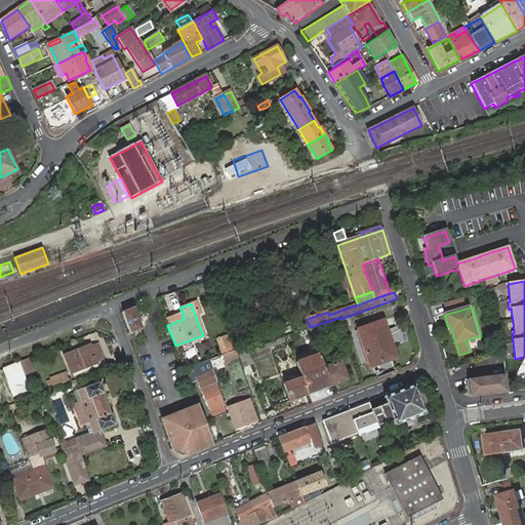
[(122,312),(130,333),(140,329),(132,308),(122,312)]
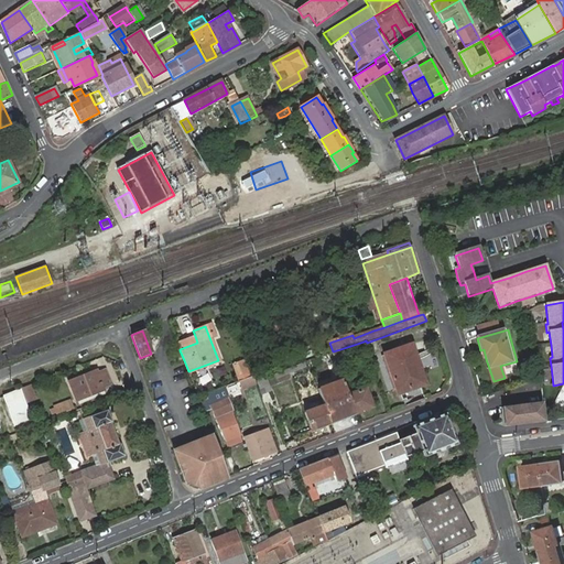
[(195,336),(177,343),(180,349),(197,343),(195,336)]
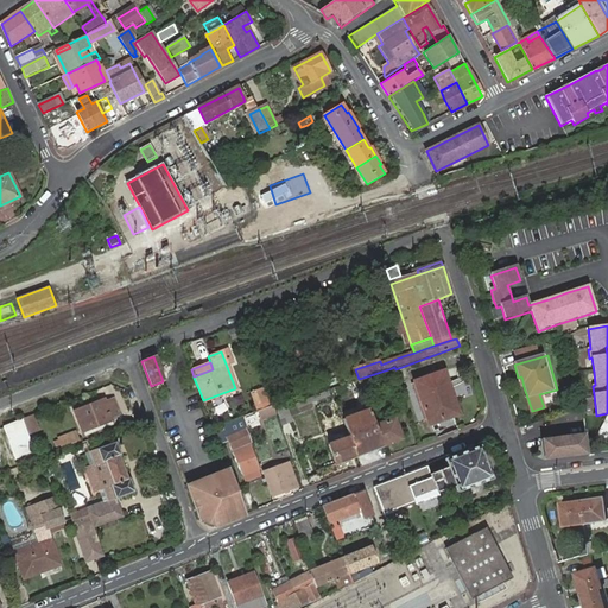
[(416,384),(431,422),(457,412),(448,387),(451,386),(447,373),(416,384)]
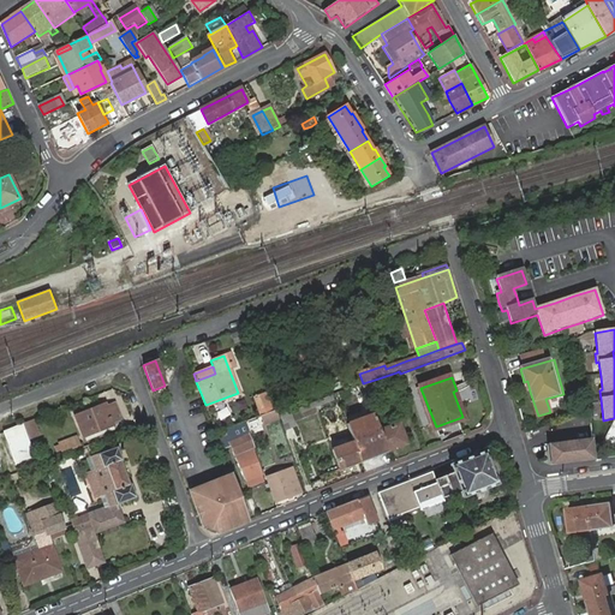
[(375,380),(363,383),(365,390),(377,387),(375,380)]
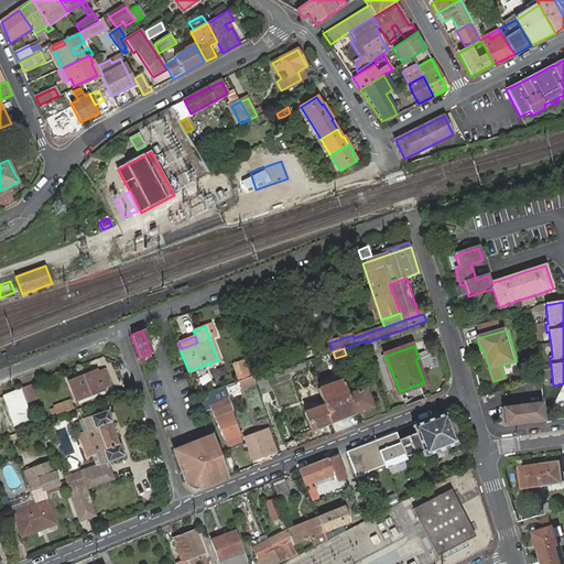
[(184,360),(180,350),(170,354),(174,364),(184,360)]
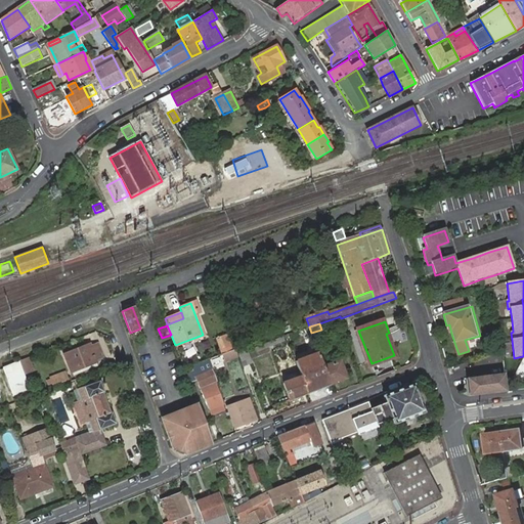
[(394,355),(372,363),(373,367),(399,358),(389,333),(386,334),(394,355)]
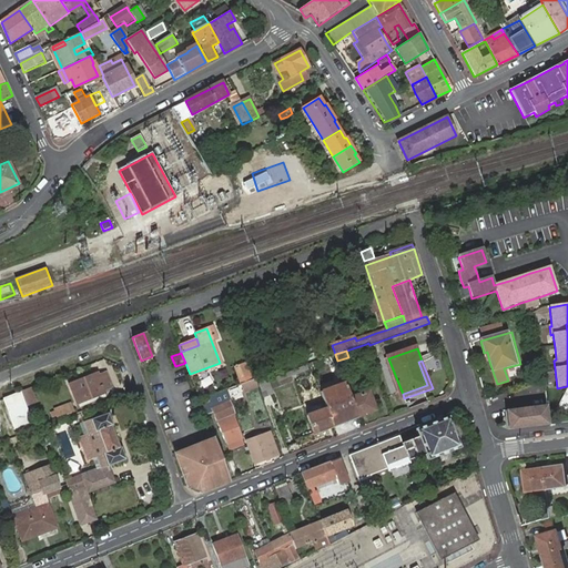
[(239,381),(252,377),(247,362),(234,365),(239,381)]
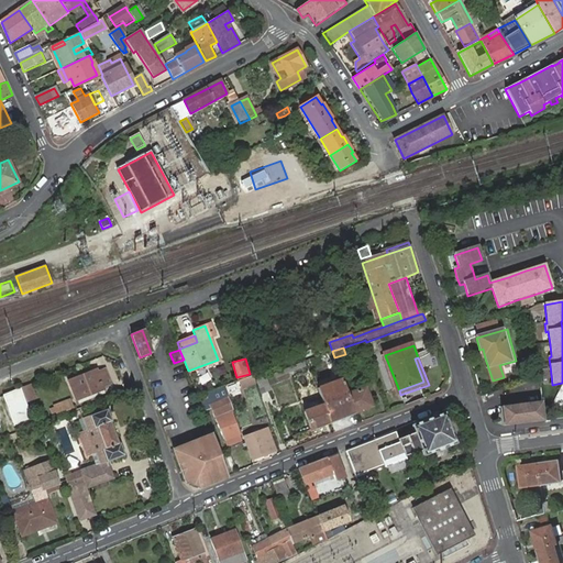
[(310,367),(308,360),(273,372),(277,385),(291,378),(290,374),(310,367)]
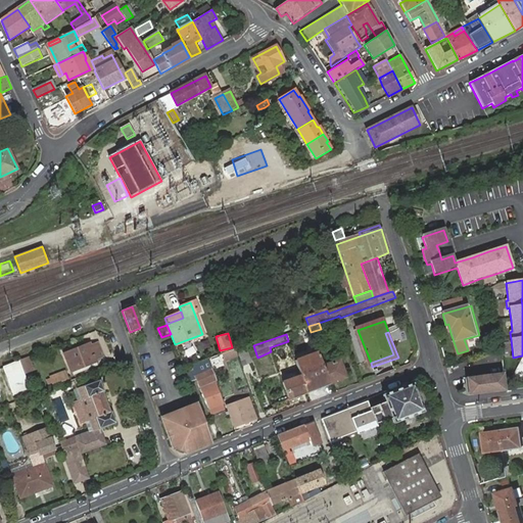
[(70,372),(104,359),(98,343),(91,346),(90,344),(64,354),(70,372)]
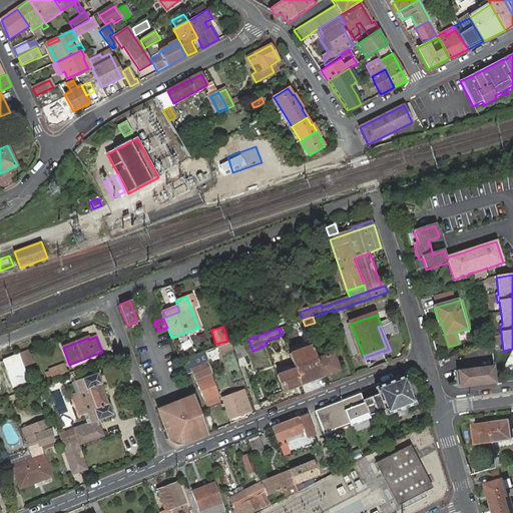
[(222,352),(232,348),(231,345),(229,340),(227,341),(218,345),(222,352)]
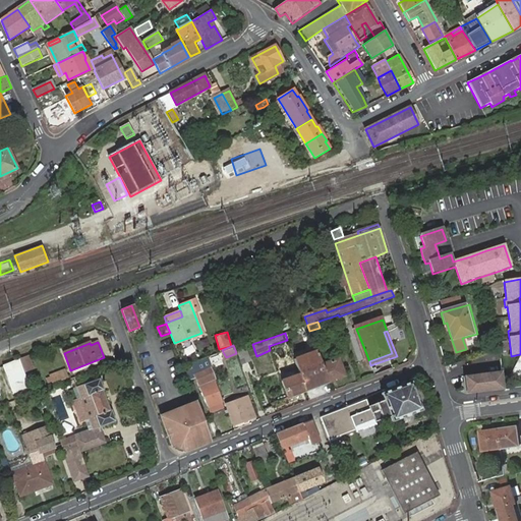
[(245,347),(237,350),(242,364),(250,362),(245,347)]
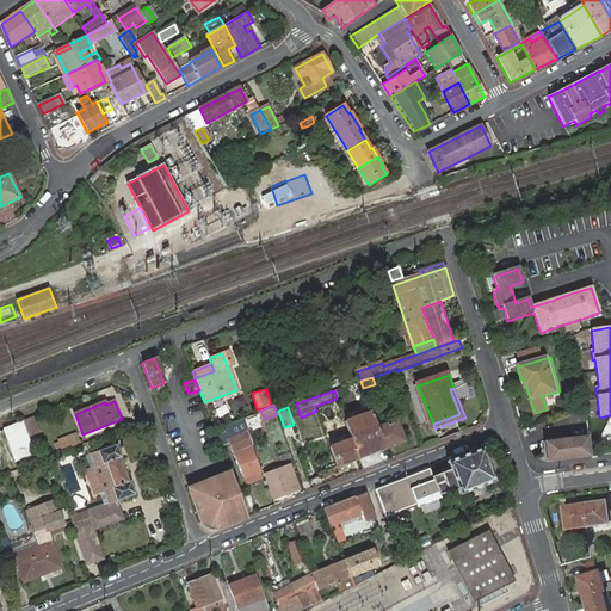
[(351,439),(358,458),(386,449),(377,429),(371,411),(345,420),(351,439)]
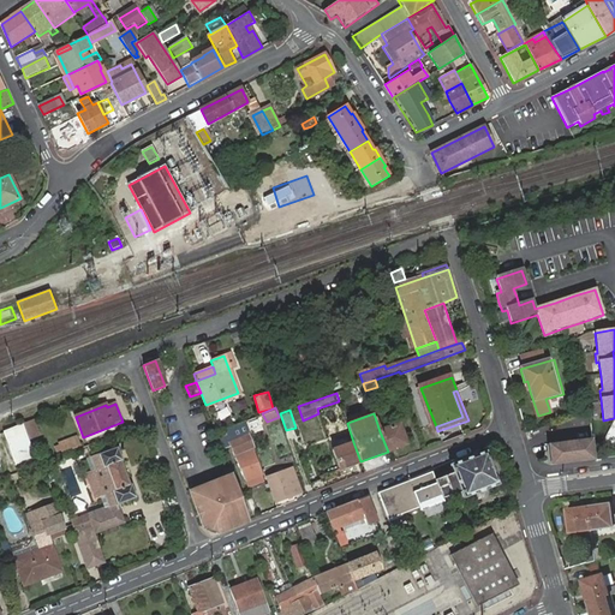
[(39,435),(34,421),(25,424),(30,439),(39,435)]
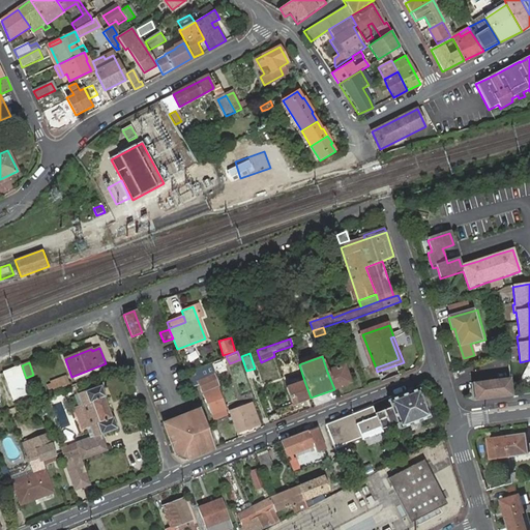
[(212,375),(214,375),(210,363),(185,374),(190,388),(199,384),(210,414),(225,408),(217,389),(218,388),(212,375)]
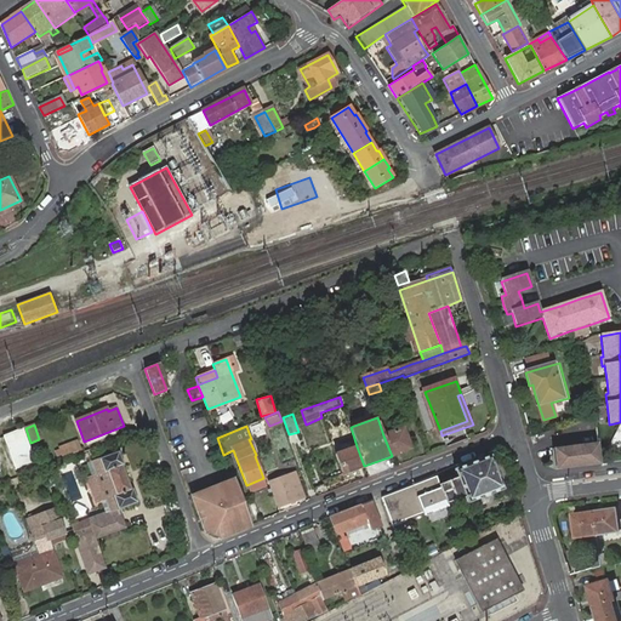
[(383,436),(392,456),(411,448),(404,428),(383,436)]
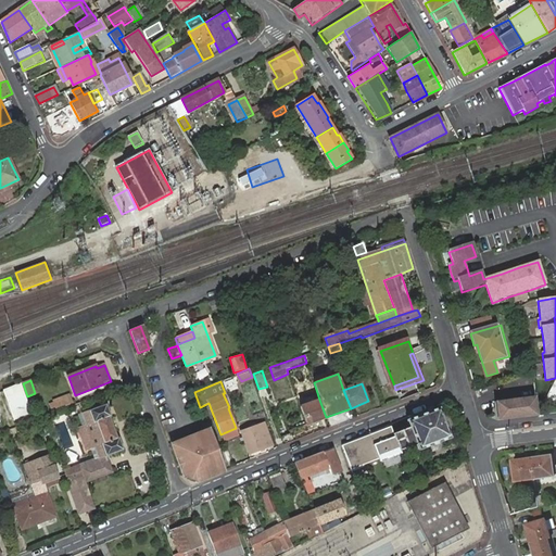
[(21,384),(5,391),(16,419),(32,413),(21,384)]
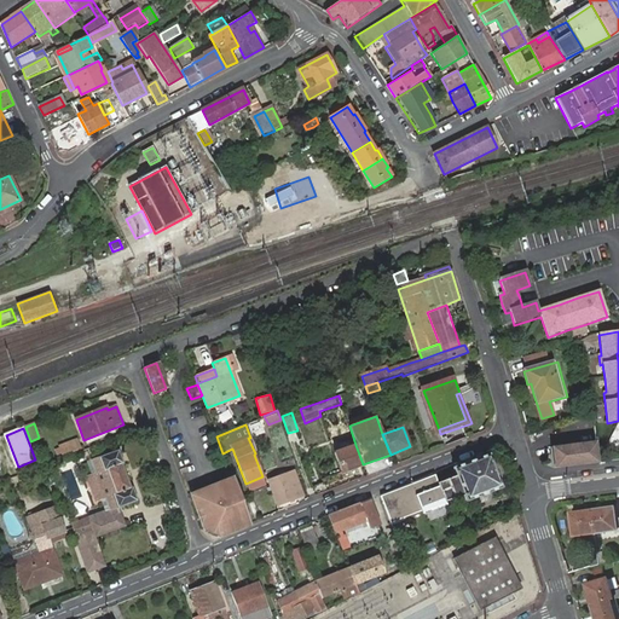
[(63,456),(80,449),(76,441),(61,447),(63,456)]
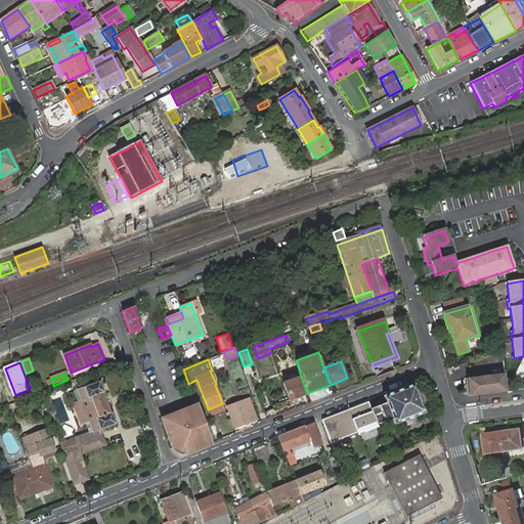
[(504,375),(467,380),(469,397),(506,392),(504,375)]
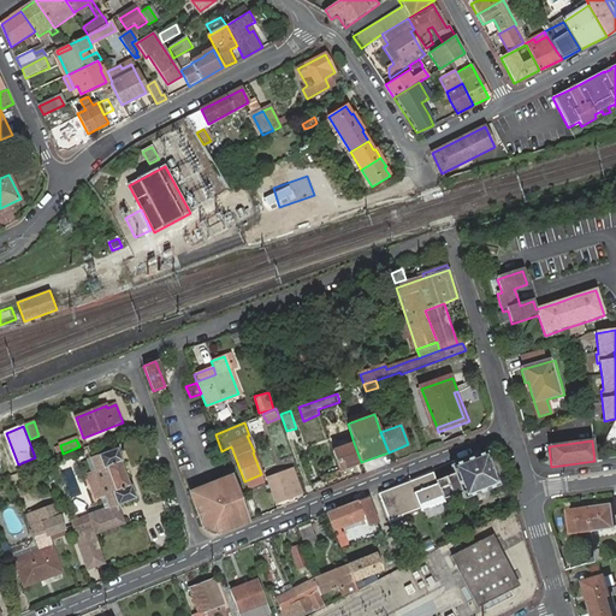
[(341,471),(361,462),(354,443),(333,450),(341,471)]
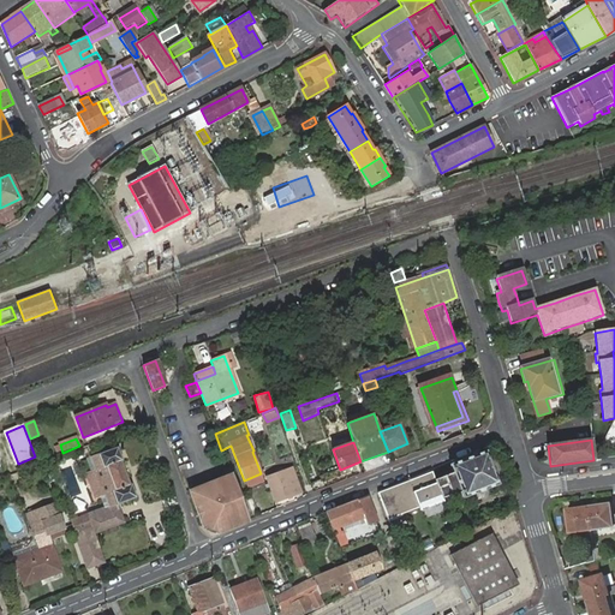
[(105,494),(108,507),(115,505),(135,497),(130,484),(129,485),(120,461),(121,461),(117,448),(90,458),(95,471),(105,494)]
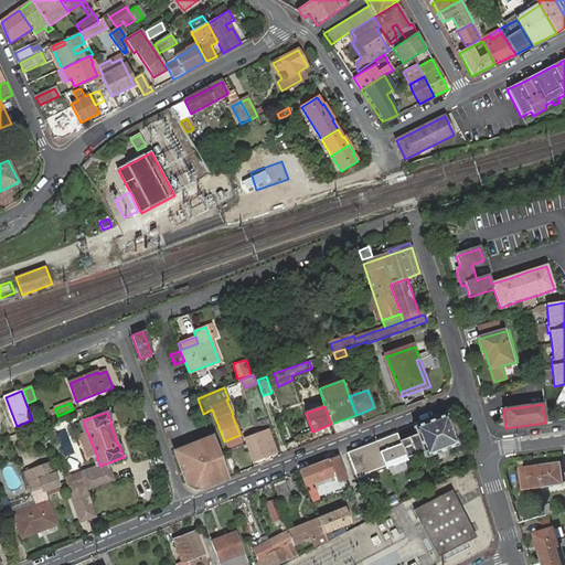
[(405,430),(397,434),(405,458),(406,458),(406,457),(414,454),(414,455),(423,451),(425,457),(436,452),(436,455),(445,451),(445,450),(457,445),(455,439),(462,437),(456,418),(447,422),(444,416),(414,427),(416,434),(407,437),(405,430)]
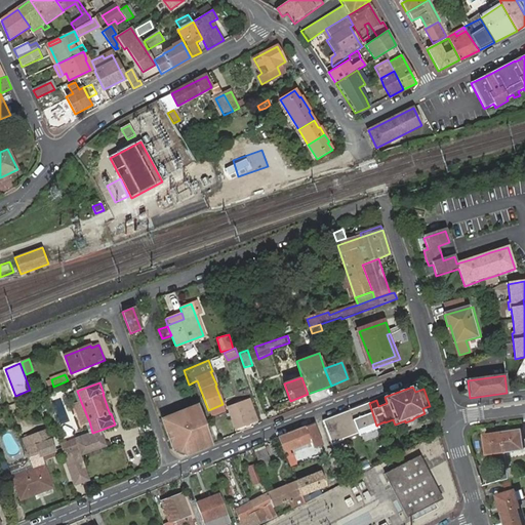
[(247,413),(253,411),(249,400),(236,405),(237,406),(228,410),(236,429),(251,422),(247,413)]
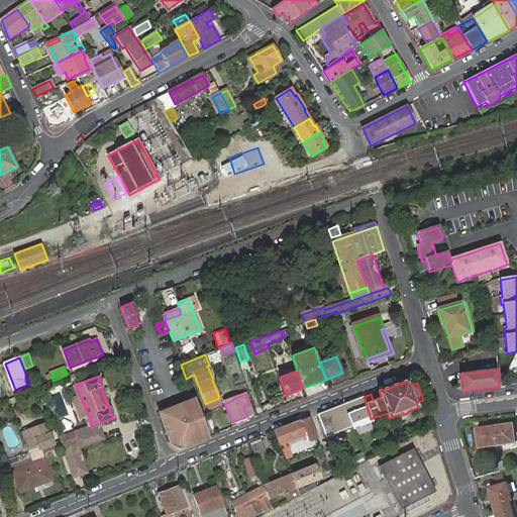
[(88,415),(80,396),(77,397),(72,398),(79,418),(85,416),(88,415)]
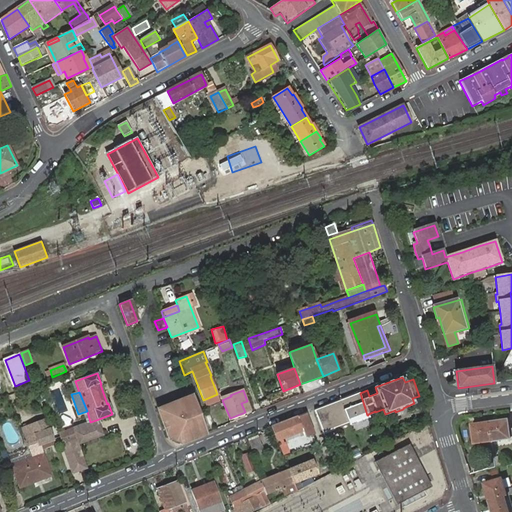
[(360,393),(340,400),(315,410),(323,432),(348,423),(359,419),(367,415),(360,393)]
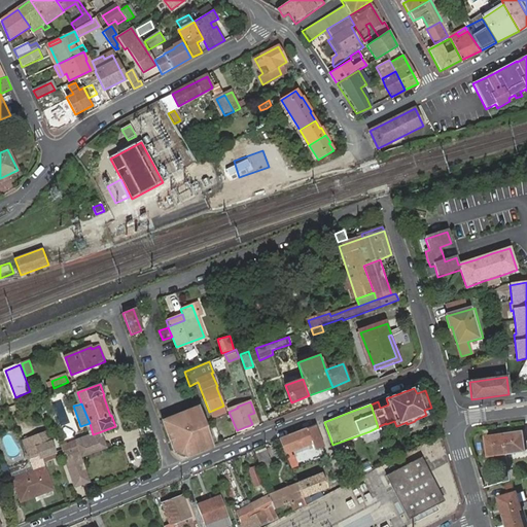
[(223,406),(209,412),(211,416),(225,410),(223,406)]
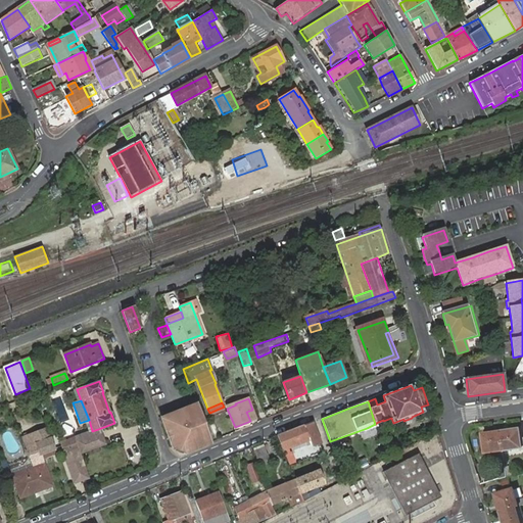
[(185,453),(210,442),(196,403),(159,416),(167,434),(171,447),(177,450),(179,446),(178,442),(181,441),(185,453)]
